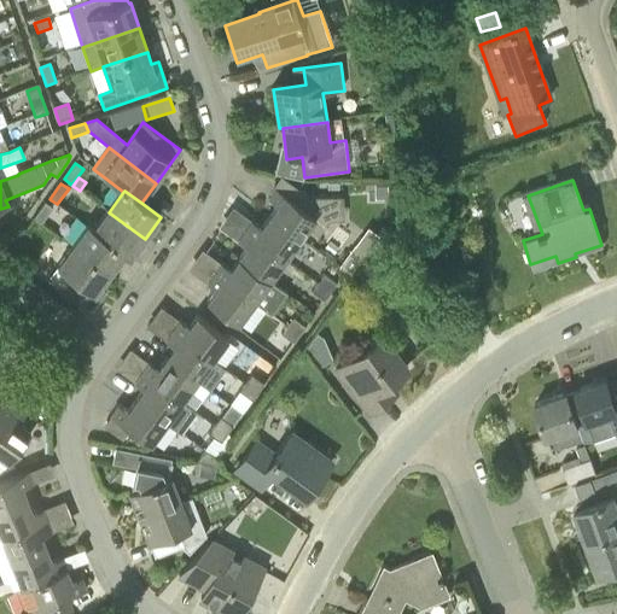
[(271,217),(301,239),(308,229),(319,237),(330,222),(344,221),(343,198),(310,198),(304,194),(297,205),(277,191),(269,200),(278,208),(271,217)]
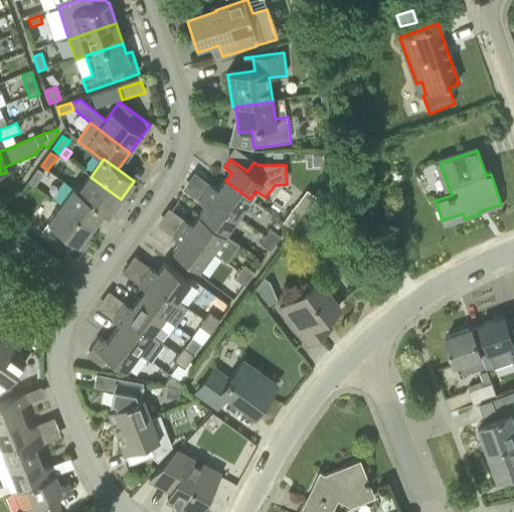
[(38,170),(28,183),(35,187),(44,174),(38,170)]
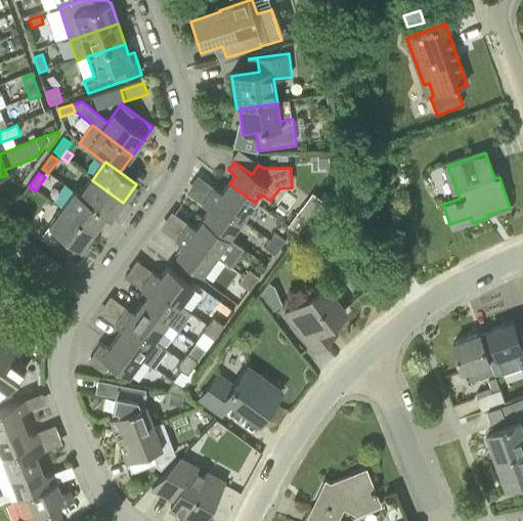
[(92,180),(80,197),(106,215),(105,217),(111,221),(123,203),(92,180)]
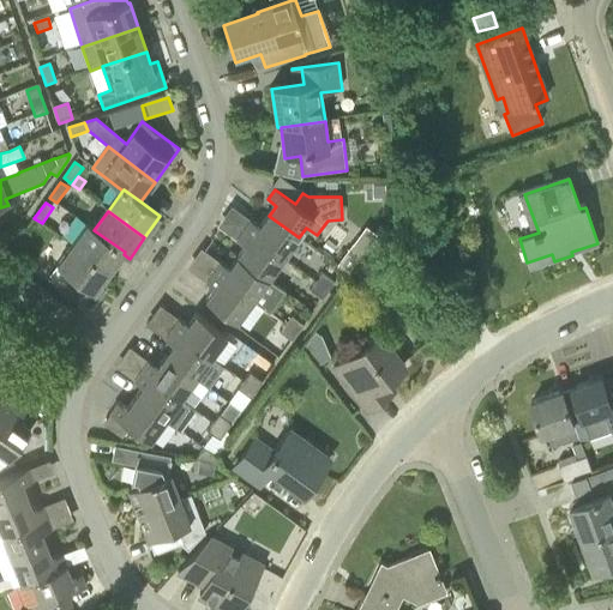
[(299,237),(269,216),(260,228),(251,222),(245,230),(284,258),(299,237)]
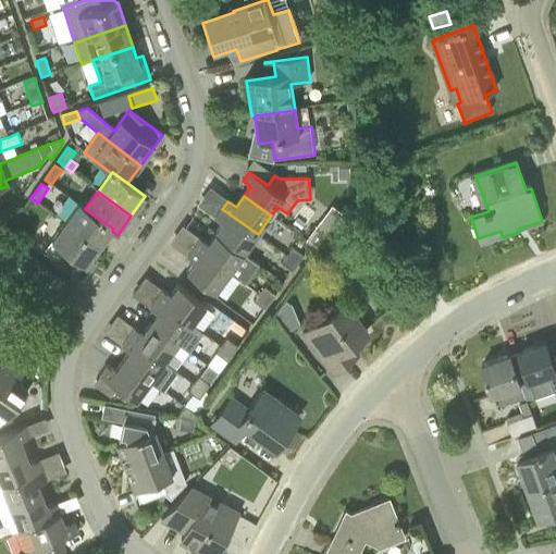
[(79,205),(65,224),(99,248),(112,231),(113,229),(85,209),(79,205)]
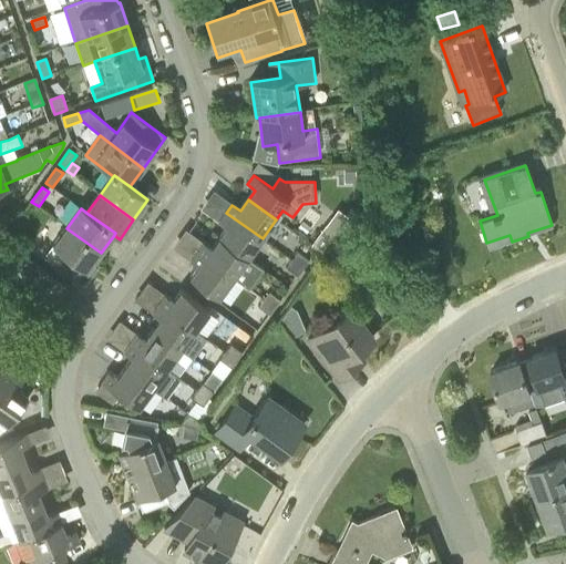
[(248,258),(263,238),(226,213),(218,223),(227,229),(220,238),(248,258)]
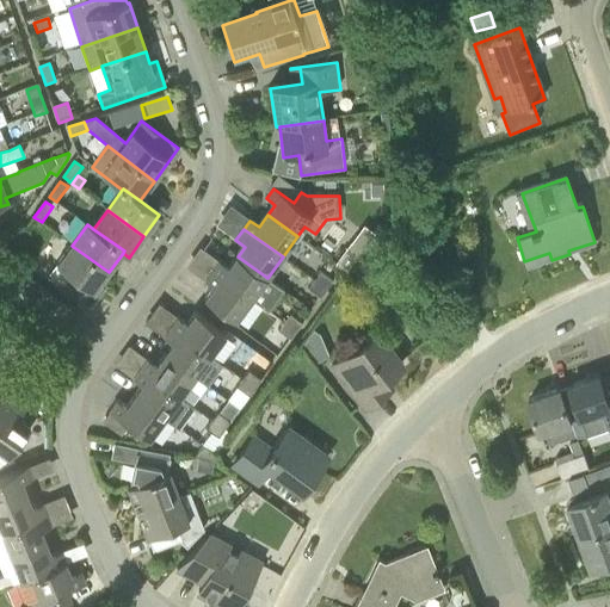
[(337,266),(343,271),(347,273),(357,261),(358,262),(364,253),(352,245),(337,266)]
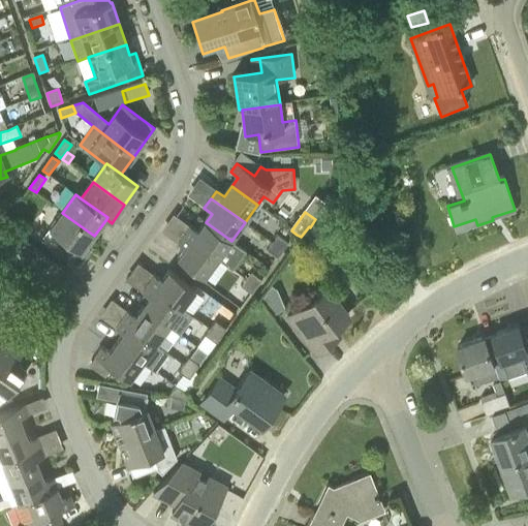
[(62,240),(55,250),(79,268),(91,250),(86,247),(94,236),(62,213),(49,230),(62,240)]
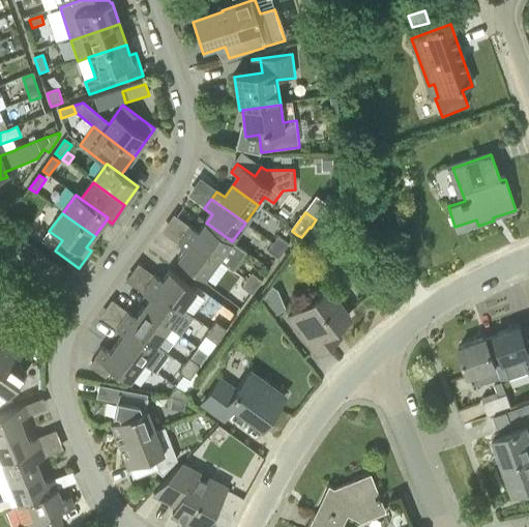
[(246,253),(231,242),(232,241),(206,223),(198,233),(190,228),(184,236),(218,260),(233,271),(246,253)]
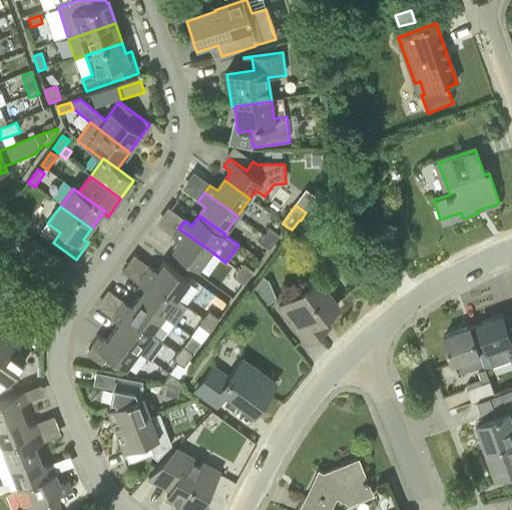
[(312,218),(302,226),(308,234),(318,227),(312,218)]
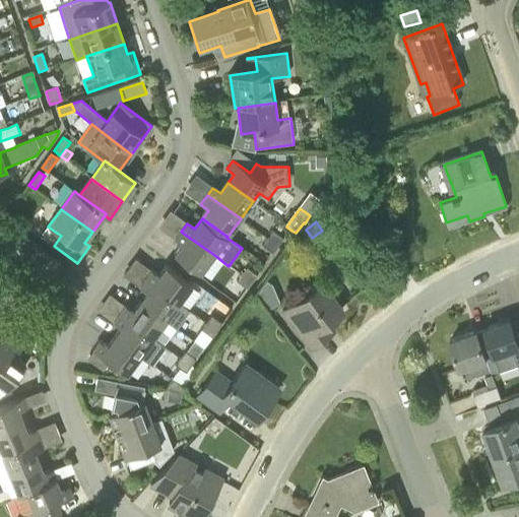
[(214,255),(181,232),(175,240),(182,246),(175,255),(200,274),(214,255)]
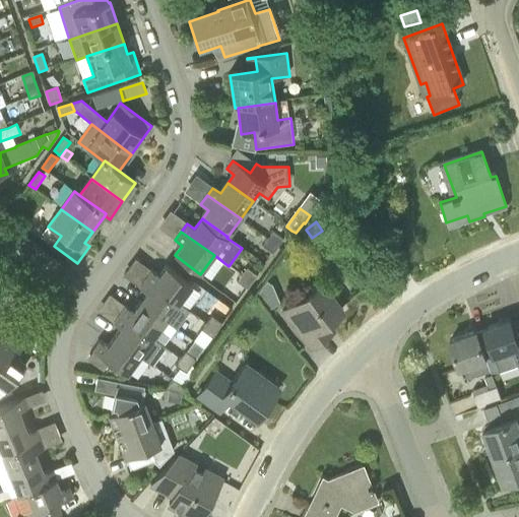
[(273,234),(268,241),(278,248),(283,241),(273,234)]
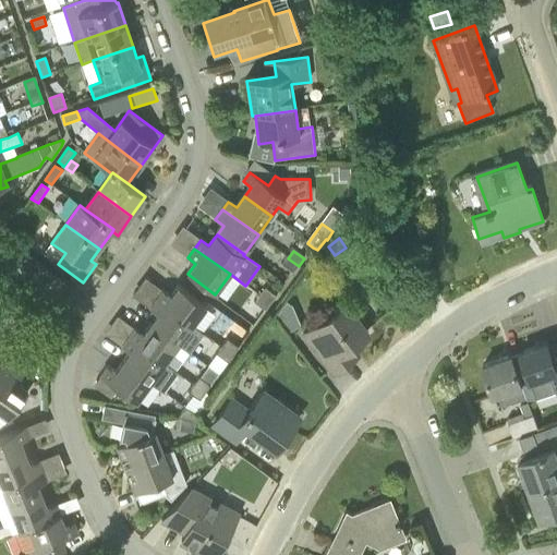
[(299,266),(288,258),(282,265),(293,274),(299,266)]
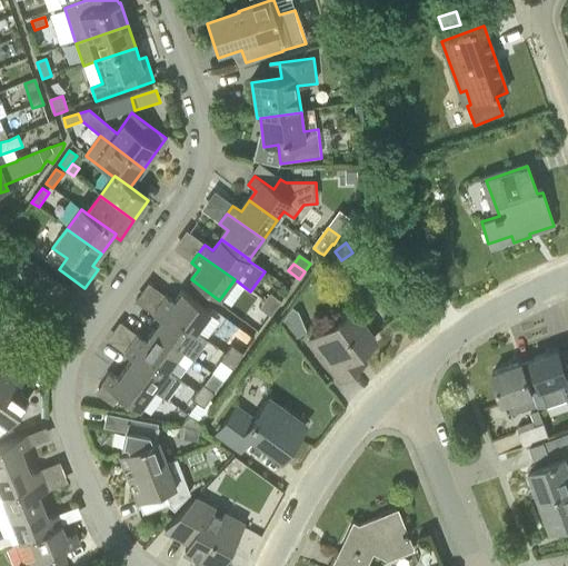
[(196,331),(210,313),(182,293),(175,304),(167,297),(160,306),(196,331)]
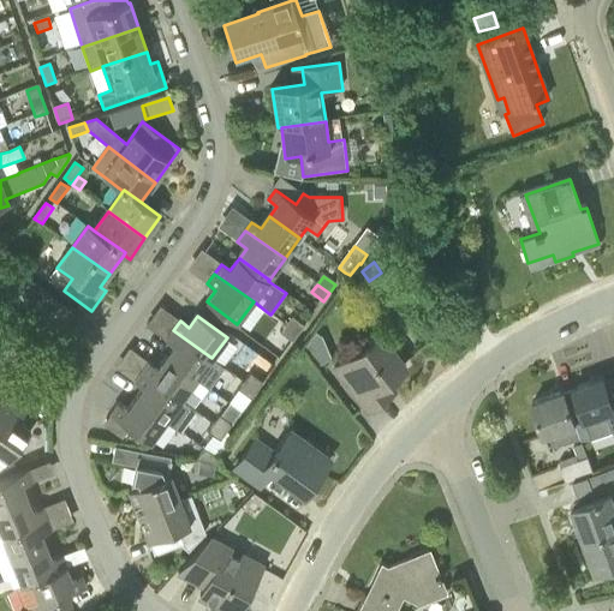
[(292,318),(286,325),(299,335),(305,327),(292,318)]
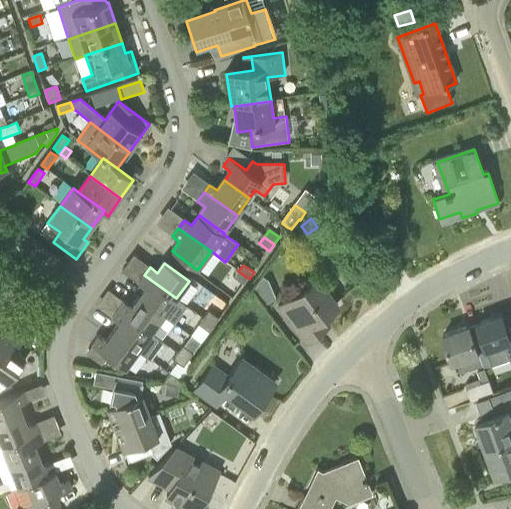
[(233,278),(244,286),(249,279),(238,271),(233,278)]
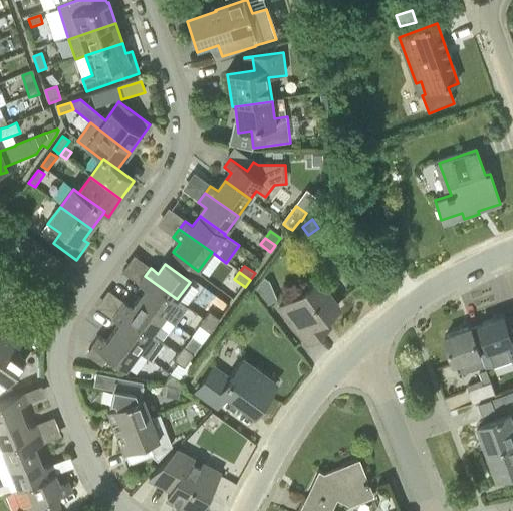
[(165,317),(175,325),(188,307),(177,299),(145,276),(139,285),(146,290),(140,299),(165,317)]
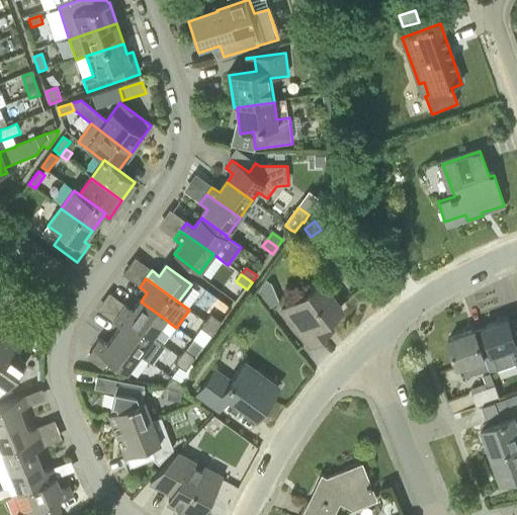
[(319,328),(342,310),(322,281),(282,312),(310,349),(326,337),(319,328)]
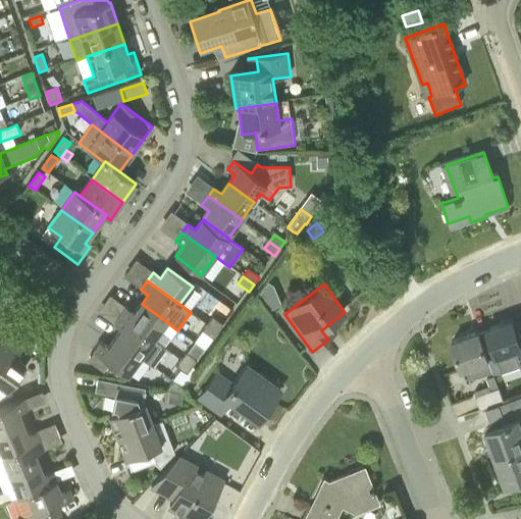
[(126,308),(121,316),(154,340),(167,322),(142,304),(134,313),(126,308)]
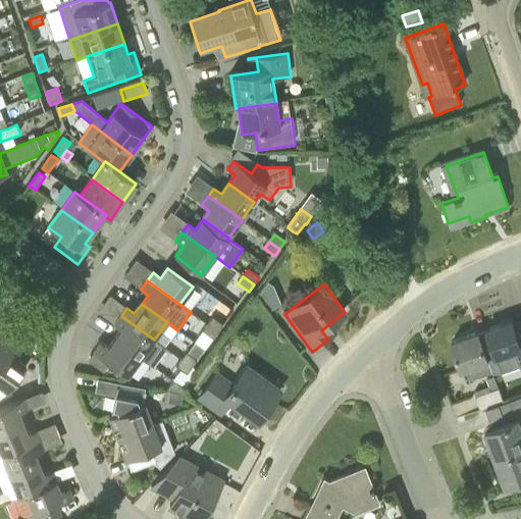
[(153,341),(154,340),(121,316),(114,325),(121,330),(115,340),(141,358),(153,368),(166,350),(153,341)]
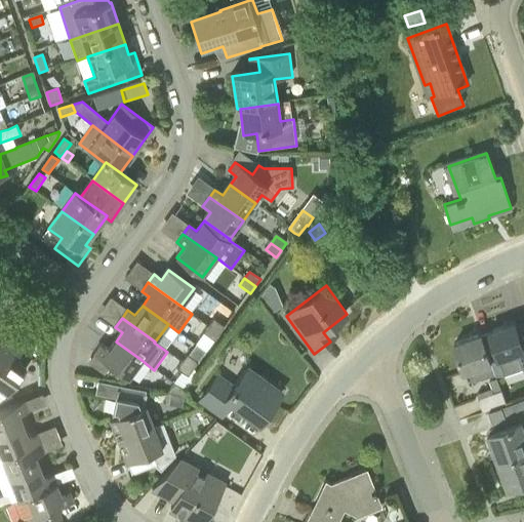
[(219,335),(225,328),(214,320),(209,327),(219,335)]
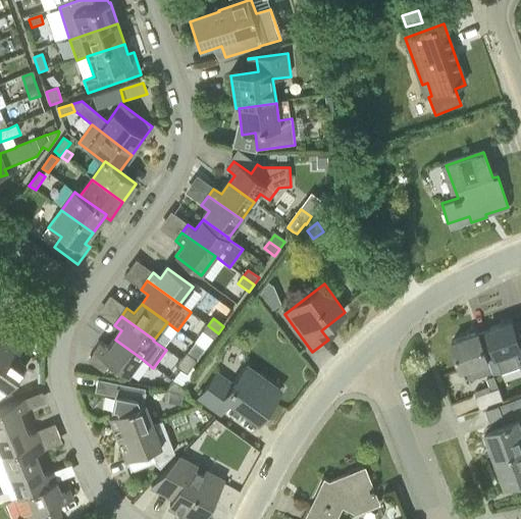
[(520,342),(514,322),(480,334),(492,371),(495,374),(504,375),(520,368),(520,342)]
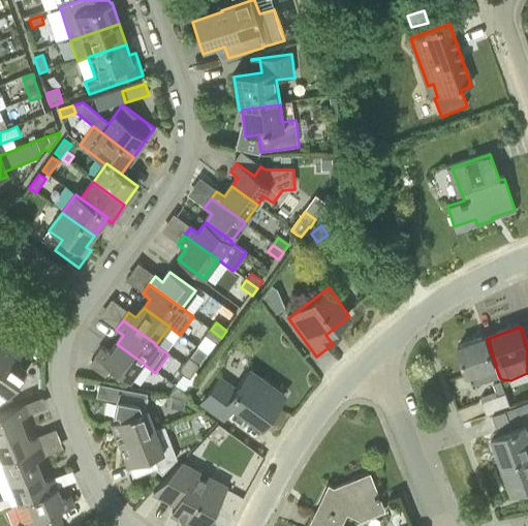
[(221,338),(211,330),(206,337),(216,344),(221,338)]
